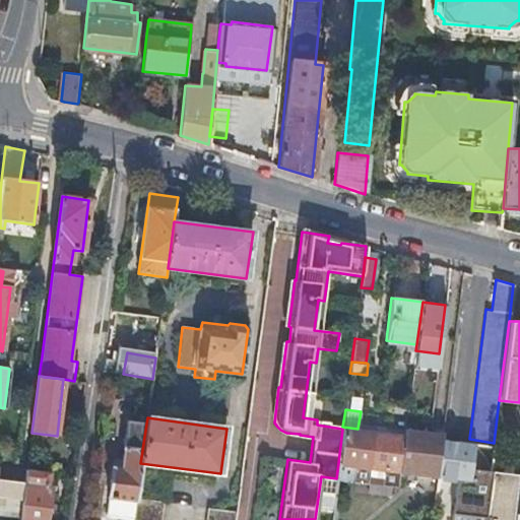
[(106,515),(133,518),(136,499),(140,463),(146,424),(127,420),(121,468),(112,467),(107,498),(108,498),(106,515)]
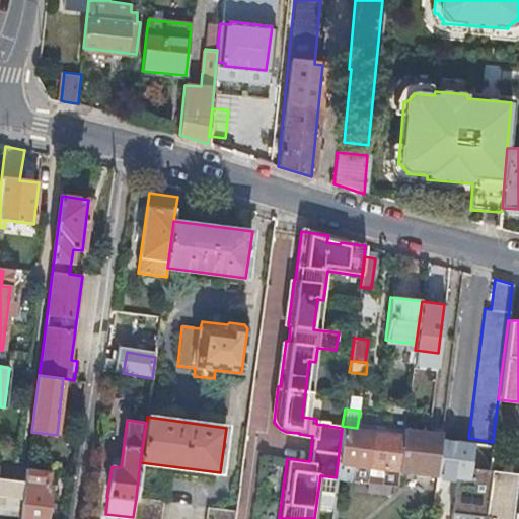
[(342,426),(342,428),(338,462),(353,464),(357,428),(342,426)]
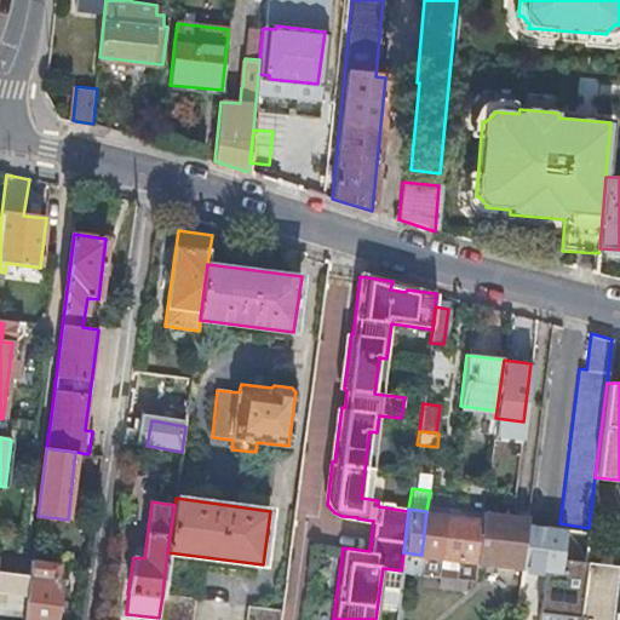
[(426,511),(422,555),(440,557),(446,514),(426,511)]
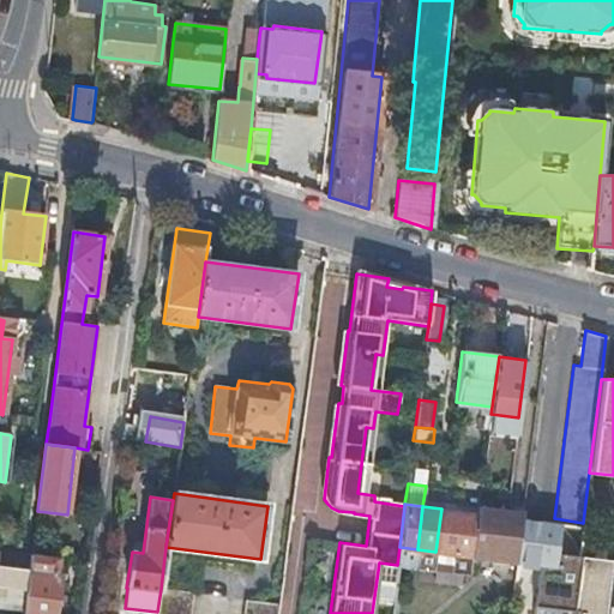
[(479,515),(474,557),(515,563),(516,563),(522,512),(480,506),(479,515)]
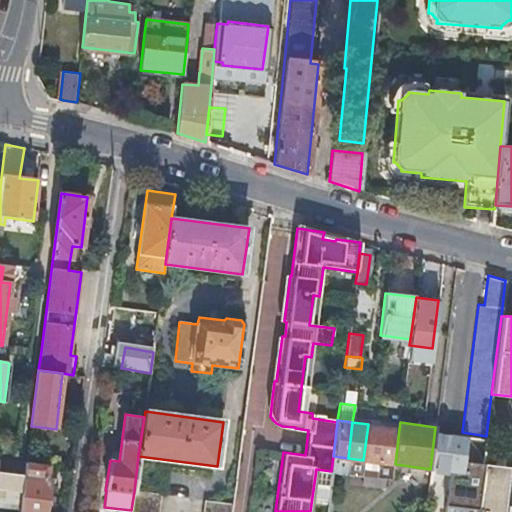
[(368,424),(363,460),(378,462),(382,426),(368,424)]
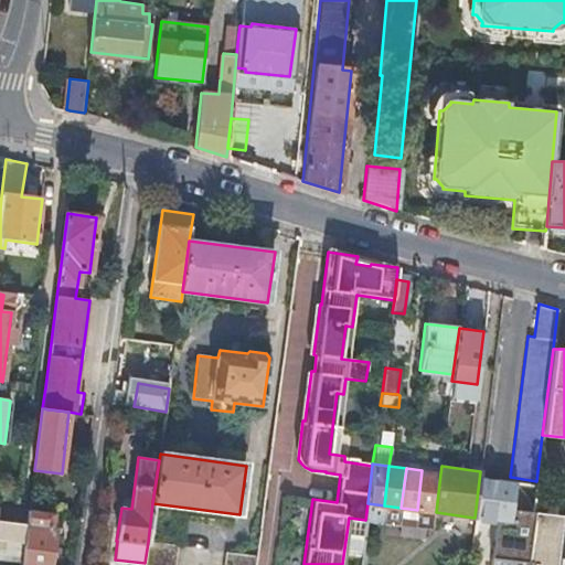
[(417,510),(436,512),(440,473),(422,470),(417,510)]
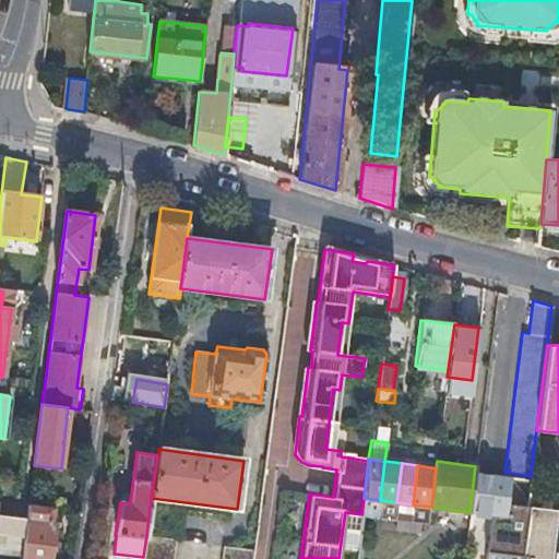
[(51,523),(54,509),(28,506),(22,558),(49,558),(55,523),(51,523)]
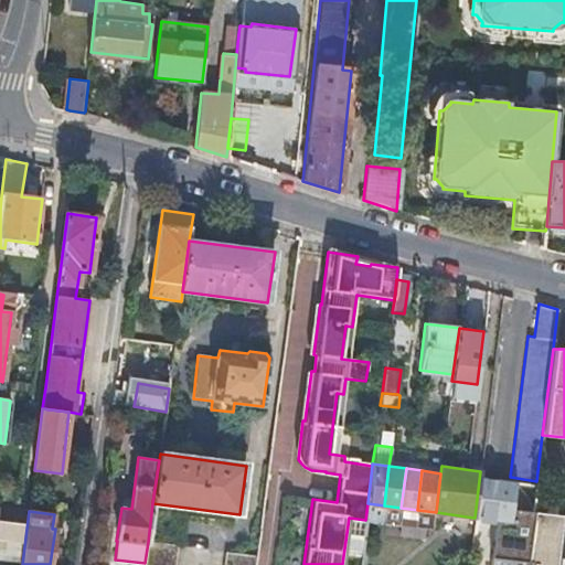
[(564,564),(564,515),(533,511),(530,534),(525,564),(564,564)]
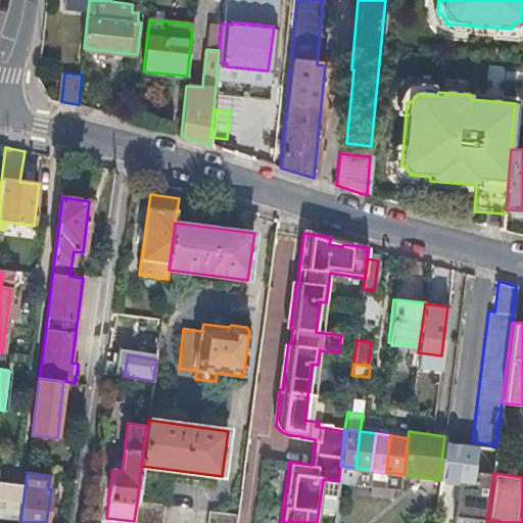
[(486,522),(490,494),(461,491),(458,520),(466,521),(465,522),(486,522)]
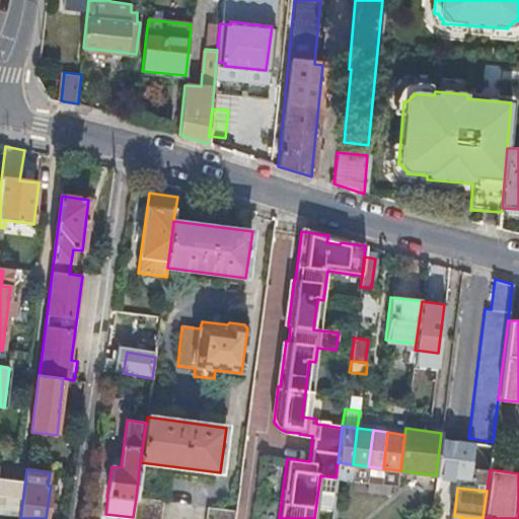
[(157,518),(160,501),(136,498),(133,517),(132,518),(157,518)]
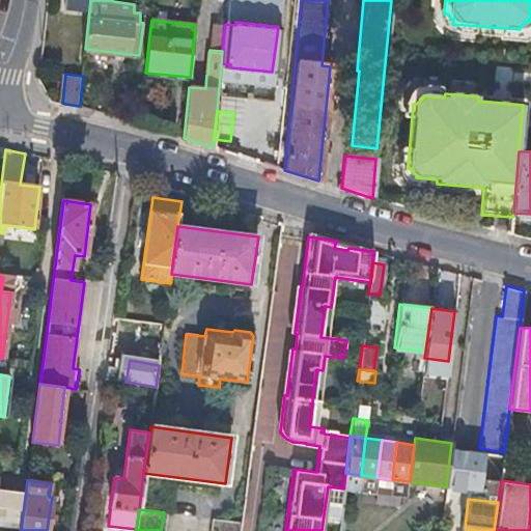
[(238,530),(240,521),(213,518),(211,530),(238,530)]
